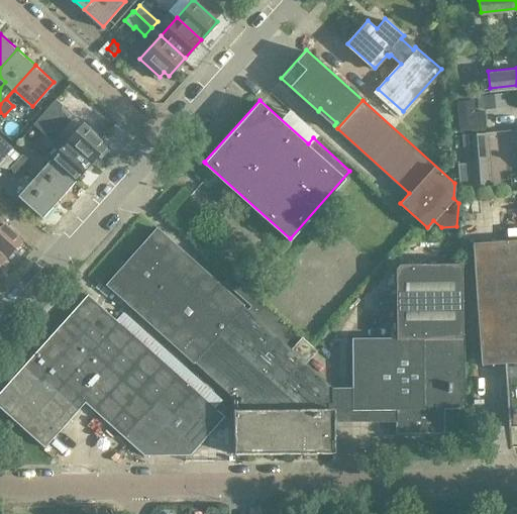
[(65,125),(55,116),(47,123),(59,132),(65,125)]
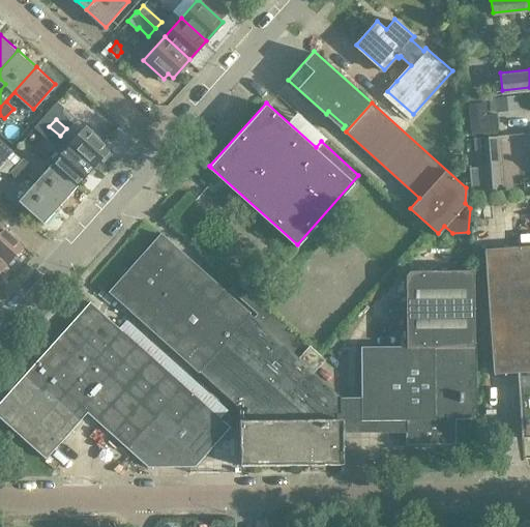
[(86,125),(69,144),(93,166),(111,147),(86,125)]
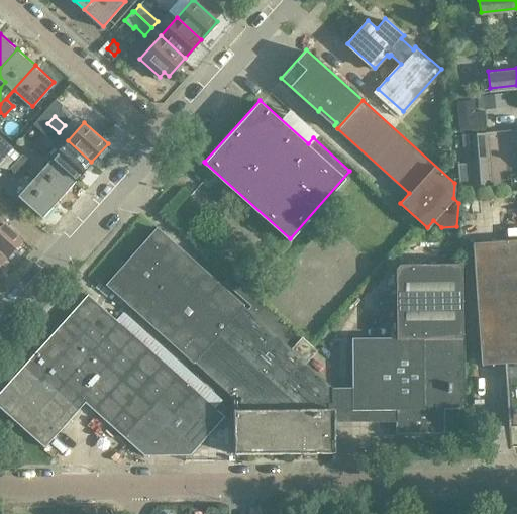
[(59,132),(47,123),(41,130),(52,139),(59,132)]
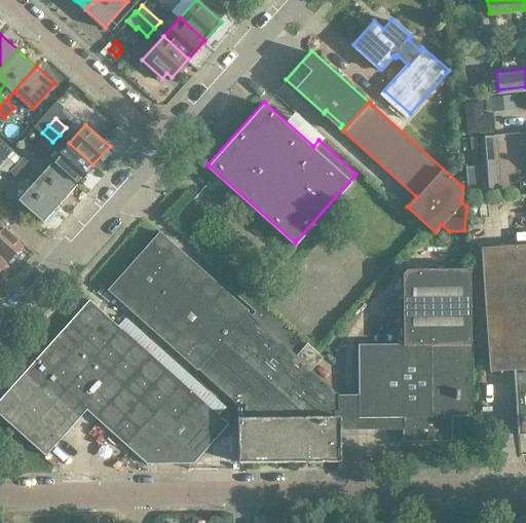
[(3,139),(0,143),(0,162),(13,148),(3,139)]
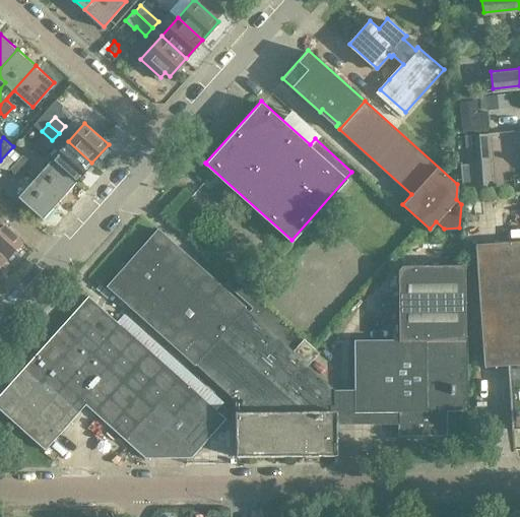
[(68,141),(52,159),(75,181),(91,163),(68,141)]
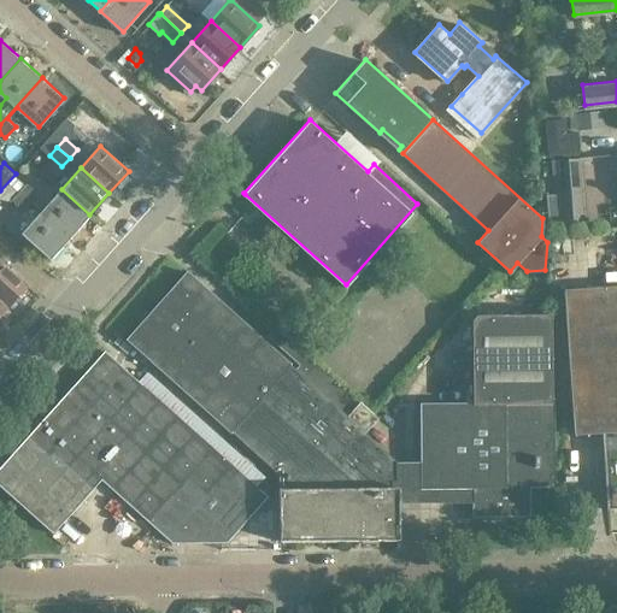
[(580,170),(556,172),(551,172),(553,193),(546,193),(547,217),(559,216),(559,222),(585,219),(580,170)]
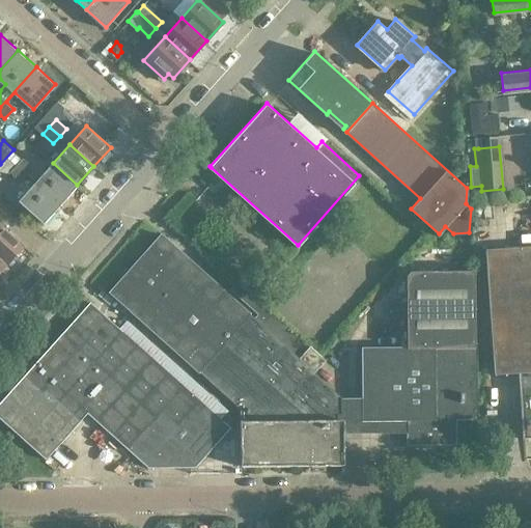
[(17,164),(27,173),(33,166),(23,157),(17,164)]
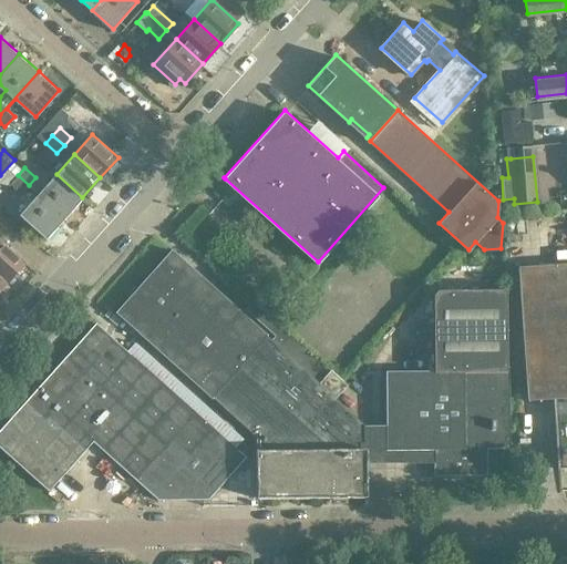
[(57,174),(39,194),(65,217),(82,197),(57,174)]
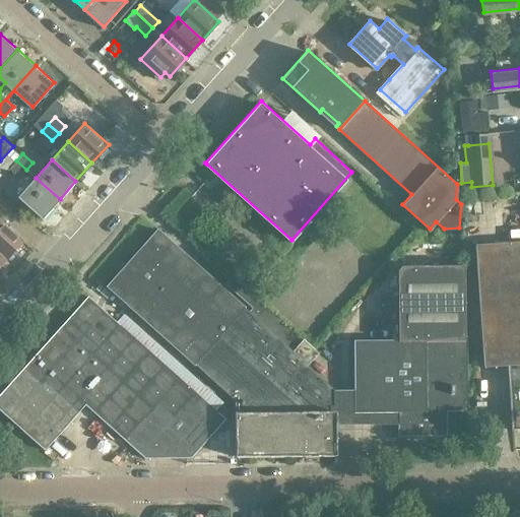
[(16,160),(9,168),(19,177),(26,170),(16,160)]
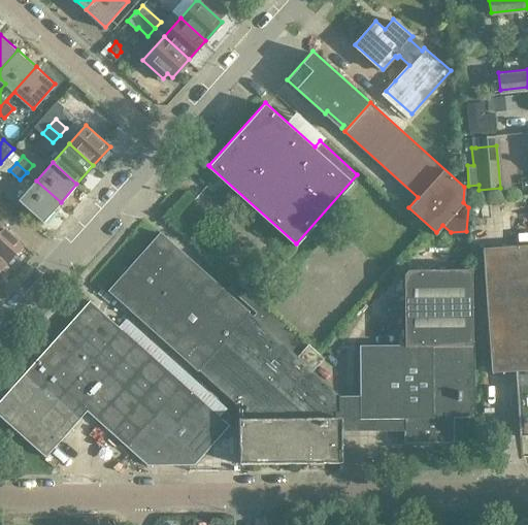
[(43,222),(61,202),(36,181),(19,200),(43,222)]
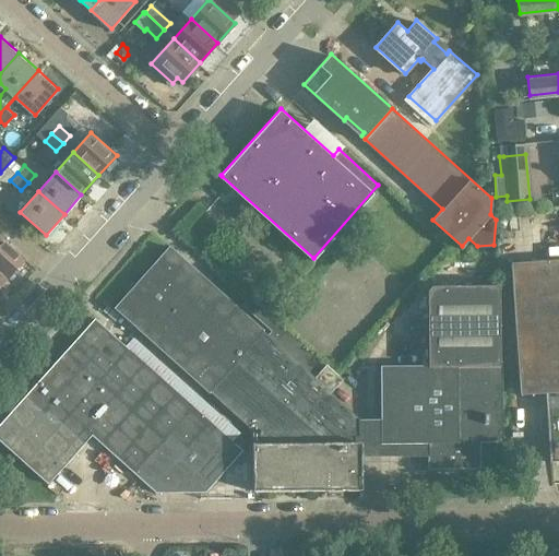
[(0,235),(0,271),(8,278),(25,258),(0,235)]
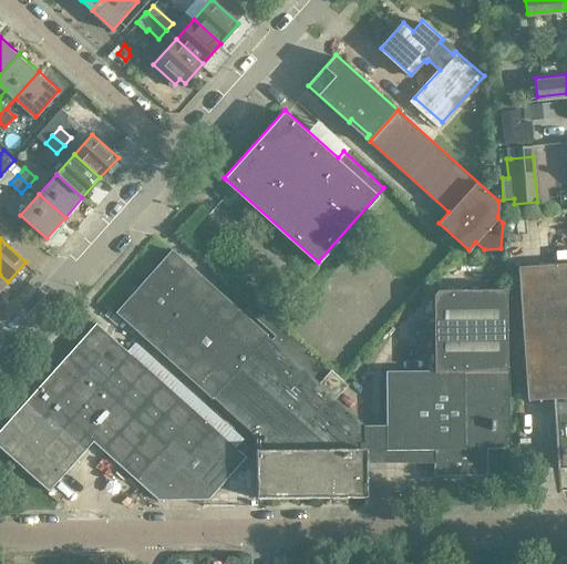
[(172,249),(117,310),(213,395),(267,334),(172,249)]
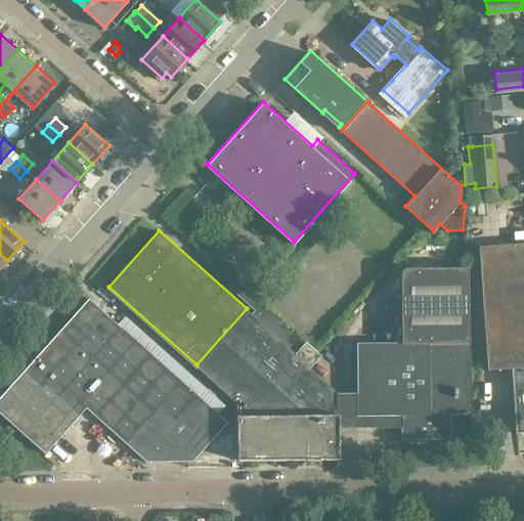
[(523,242),(478,246),(487,371),(512,368),(515,433),(523,432),(523,242)]
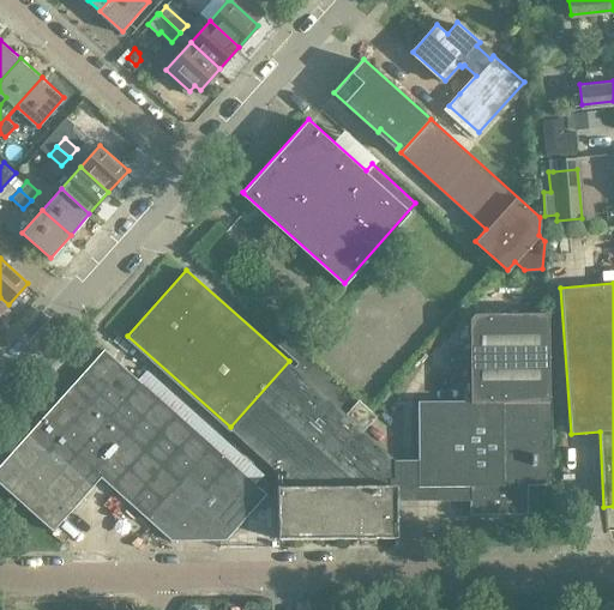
[(470,318),(471,399),(419,400),(419,485),(470,484),(470,513),(527,512),(527,483),(553,483),(553,399),(551,399),(549,312),(475,312),(470,318)]
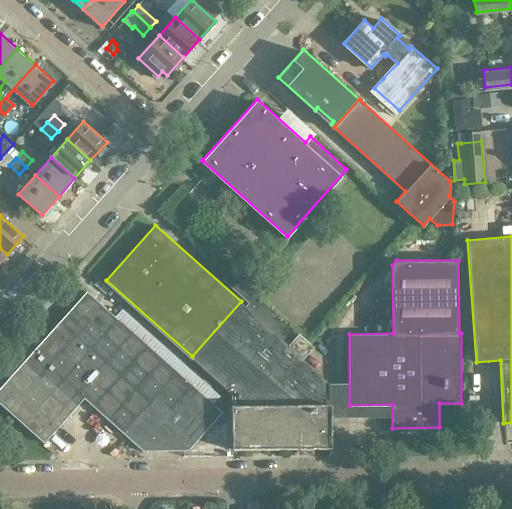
[(249,301),(245,305),(304,357),(314,345),(229,269),(222,277),(249,301)]
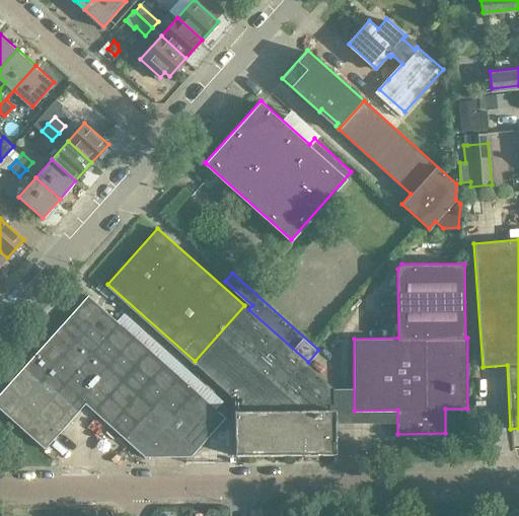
[(117,319),(88,294),(0,392),(0,406),(46,447),(86,401),(145,454),(191,454),(226,417),(215,408),(222,400),(124,312),(117,319)]
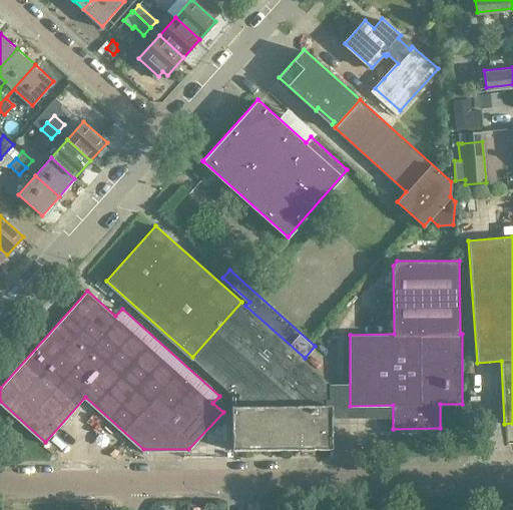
[(233,447),(333,446),(332,402),(331,402),(331,381),(305,358),(245,306),(241,302),(192,357),(232,392),(233,447)]
